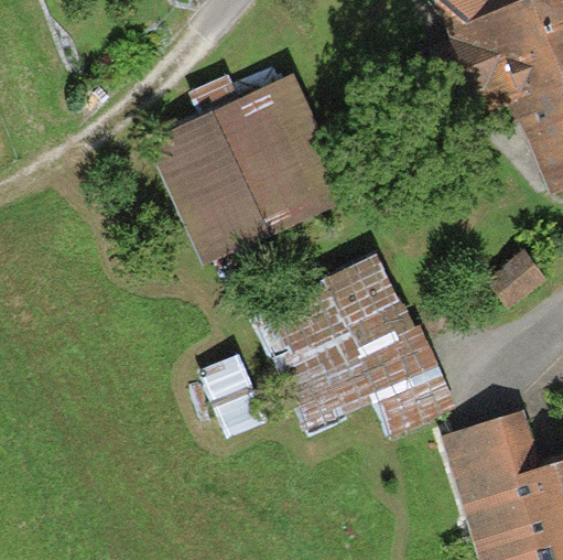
[(437,0),(452,36),(435,43),(457,99),(477,92),(489,124),(522,110),(553,190),(562,185),(562,0),(437,0)]
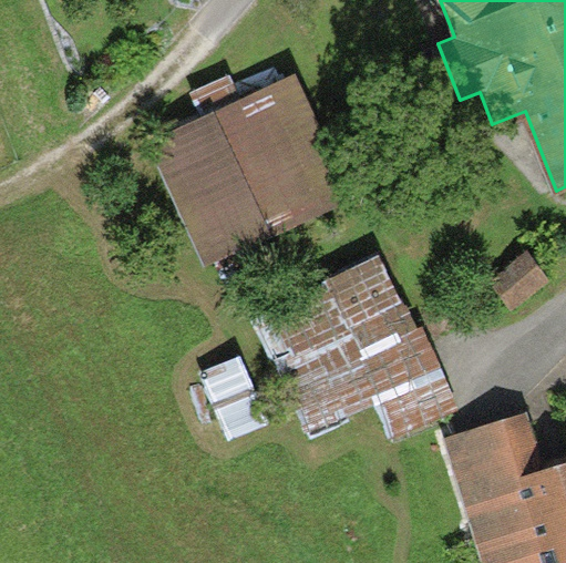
[(353,197),(295,72),(242,98),(220,106),(201,116),(146,141),(206,267),(353,197)]
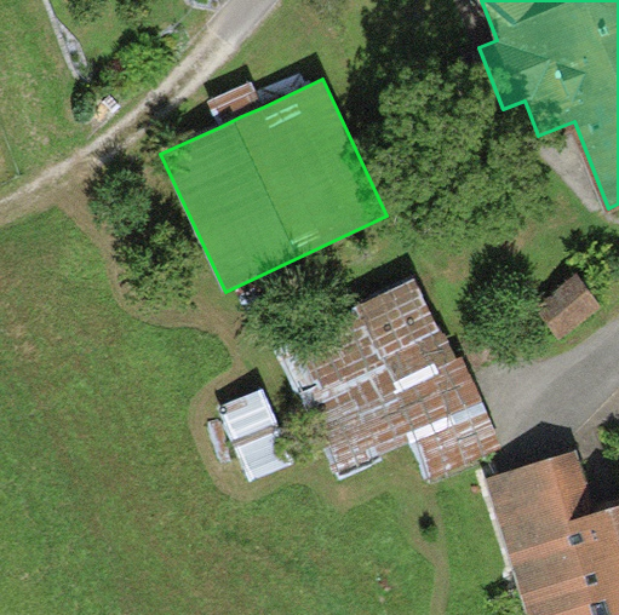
[(241,116),(264,107),(251,80),(207,101),(219,127),(241,116)]
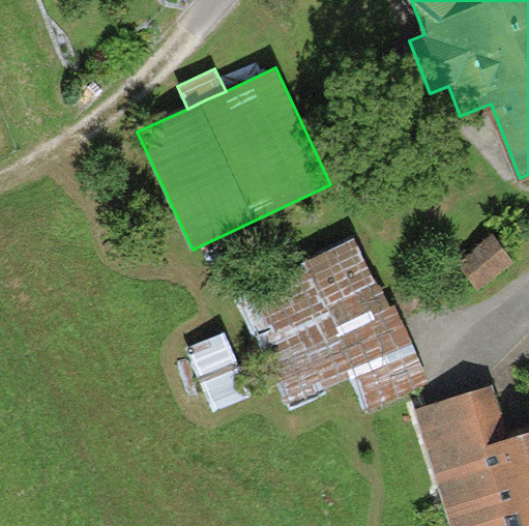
[(488,235),(459,258),(477,283),(507,260),(488,235)]
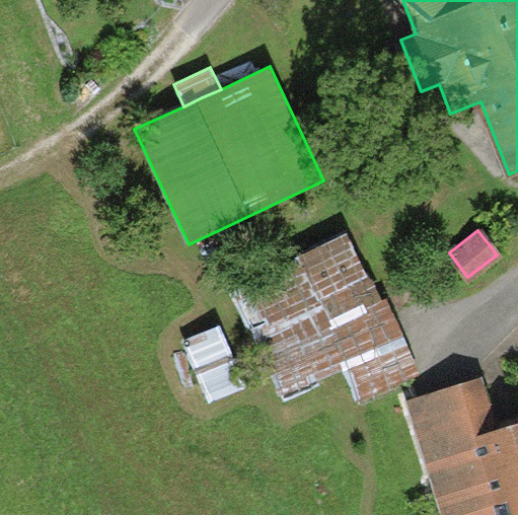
[(377,303),(347,235),(246,280),(264,318),(248,325),(279,396),(343,369),(356,399),(419,372),(386,300),(377,303)]
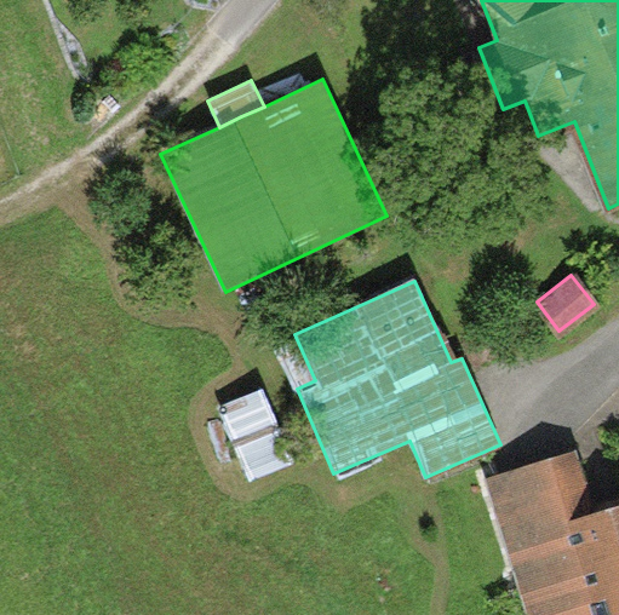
[(287,459),(256,392),(219,411),(250,476),(287,459)]
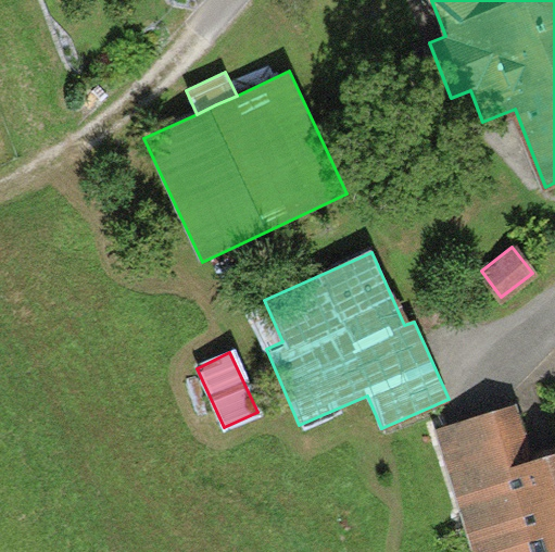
[(516,404),(437,430),(475,551),(554,551),(554,453),(542,458),(534,460),(516,404)]
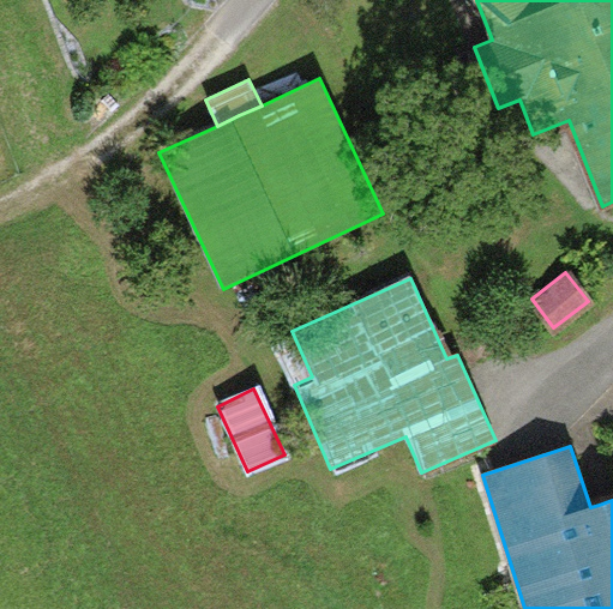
All buildings are outlined.
